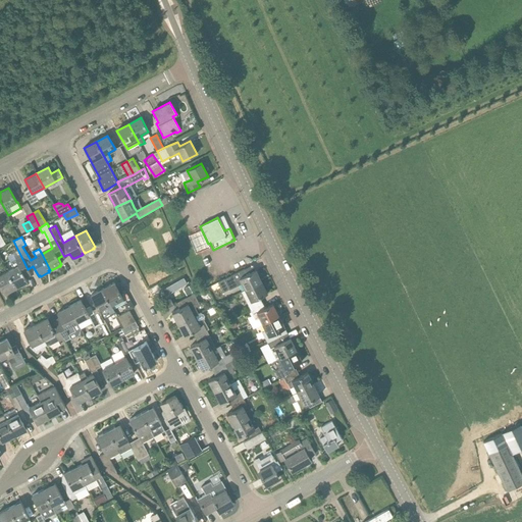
[(31,273),(28,269),(21,257),(10,262),(13,268),(8,271),(16,288),(17,286),(18,288),(25,283),(27,283),(25,282),(28,281),(24,276),(31,273)]
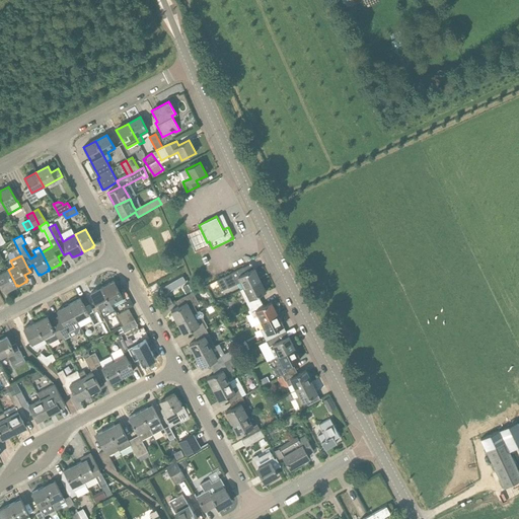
[(240,281),(243,287),(260,280),(253,269),(245,273),(242,268),(231,273),(223,277),(228,287),(240,281)]
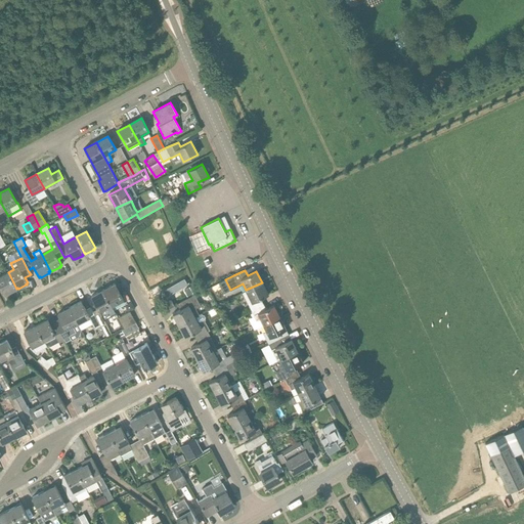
[(14,290),(16,289),(8,272),(0,275),(0,285),(5,295),(6,294),(7,295),(15,291),(14,290)]
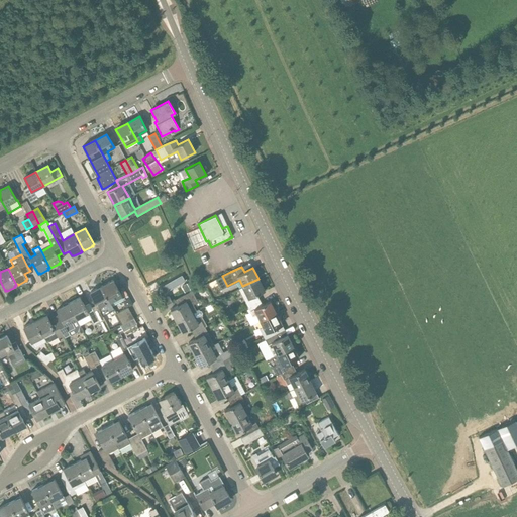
[(182,275),(161,287),(165,293),(185,281),(182,275)]
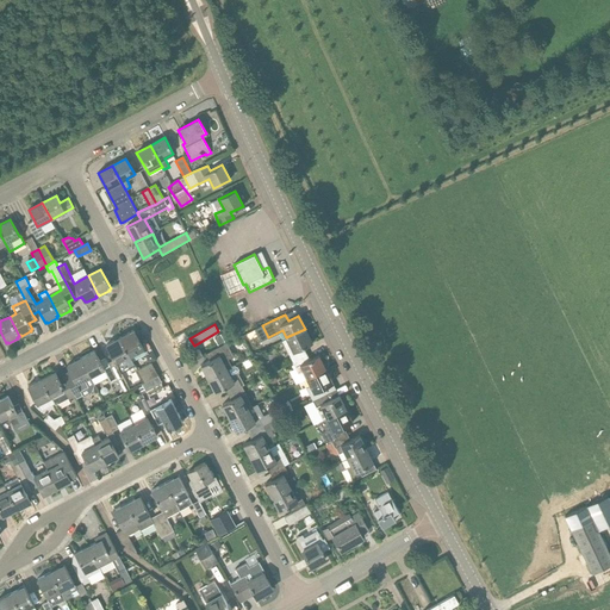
[(286,348),(292,360),(305,354),(303,348),(312,343),(305,329),(286,337),(282,340),(286,348)]
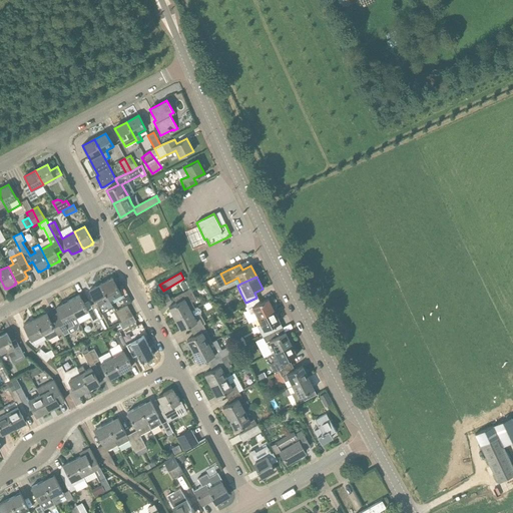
[(100,284),(109,300),(120,294),(112,278),(100,284)]
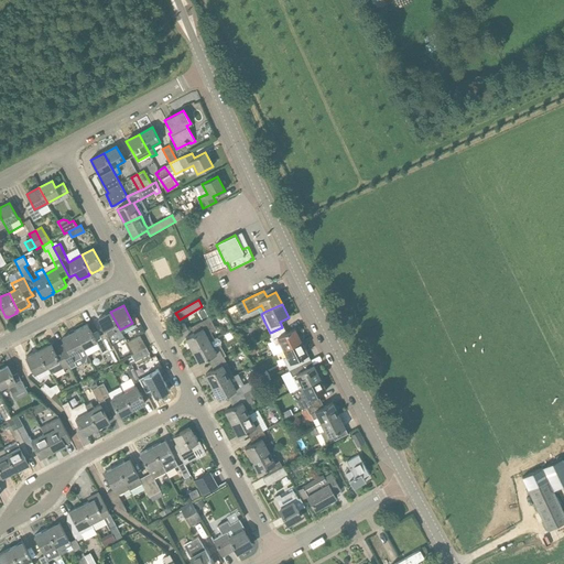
[(98,318),(107,336),(111,344),(125,337),(120,329),(110,312),(98,318)]
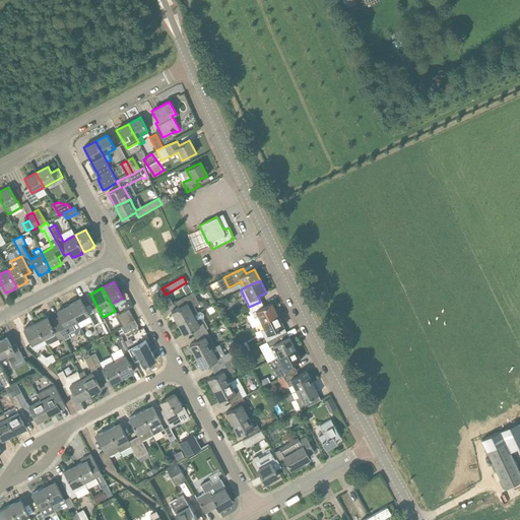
[(178,323),(193,315),(197,313),(193,306),(199,304),(193,293),(188,296),(176,302),(179,307),(171,312),(178,323)]
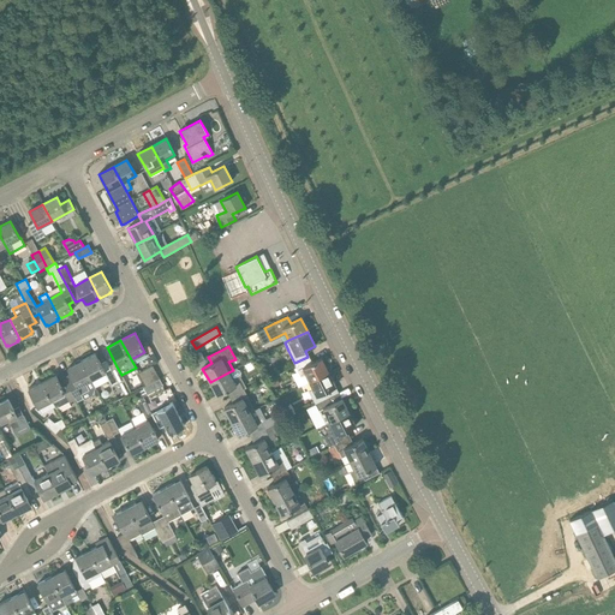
[(195,354),(196,356),(199,362),(204,359),(201,352),(195,354)]
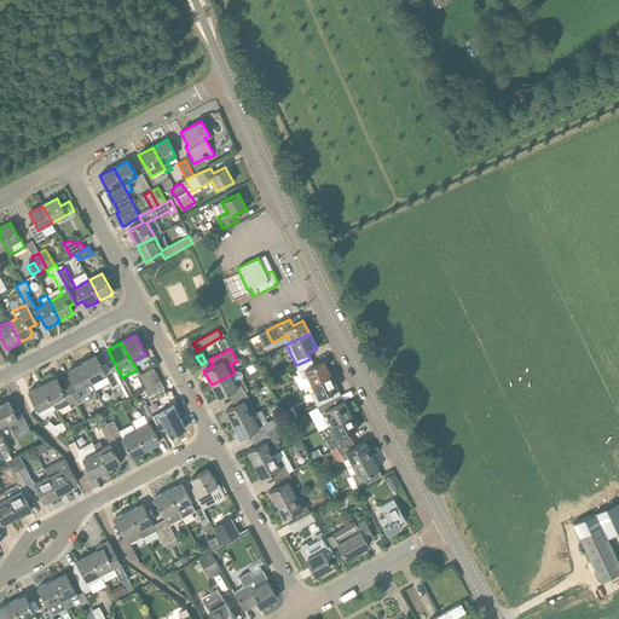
[(92,382),(105,375),(113,388),(119,385),(108,364),(102,366),(96,357),(82,363),(92,382)]
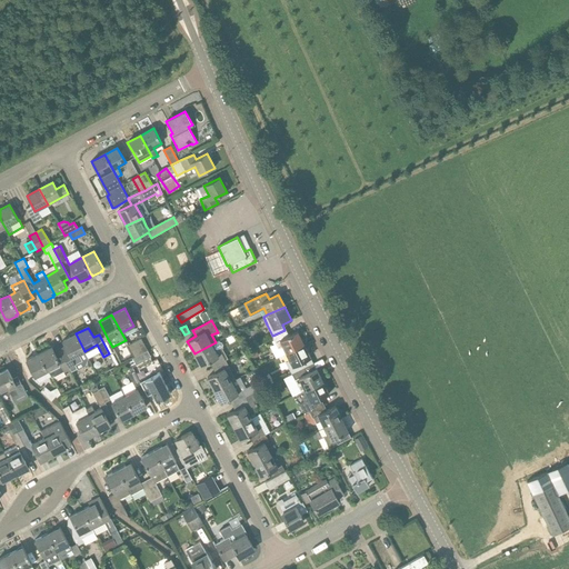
[(288,336),(285,330),(272,336),(278,348),(282,346),(287,352),(303,343),(297,331),(288,336)]
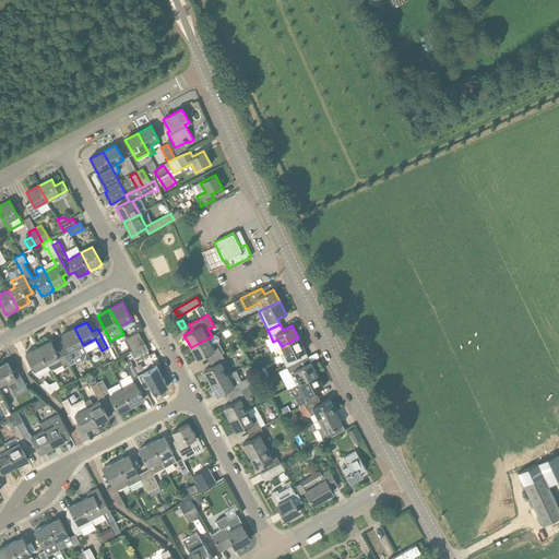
[(59,343),(68,361),(70,365),(75,361),(73,358),(81,354),(78,347),(83,345),(74,328),(61,334),(64,340),(59,343)]
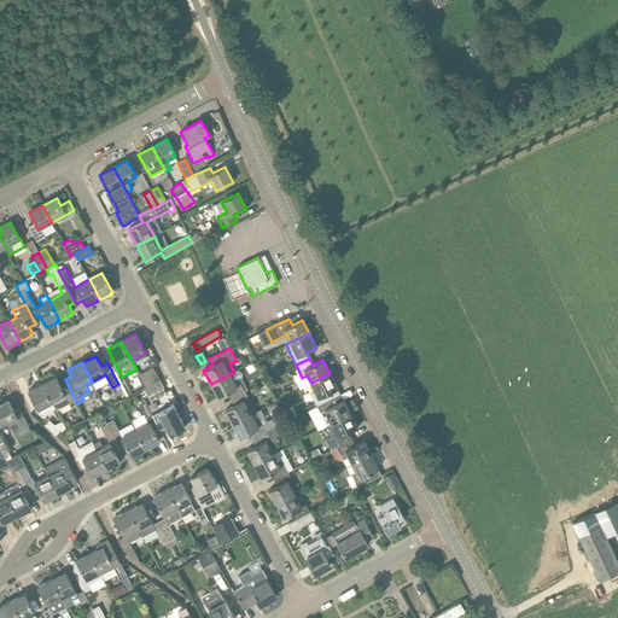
[(139,374),(146,388),(159,380),(153,367),(139,374)]
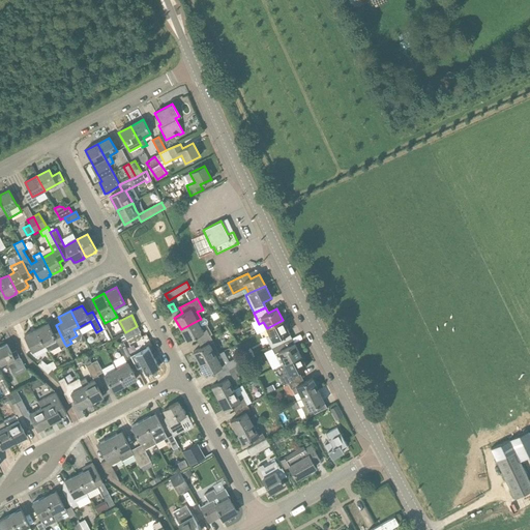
[(197,321),(181,329),(187,341),(195,336),(198,343),(209,335),(207,331),(209,330),(206,325),(207,325),(207,324),(207,322),(206,320),(204,319),(204,318),(201,319),(197,321)]
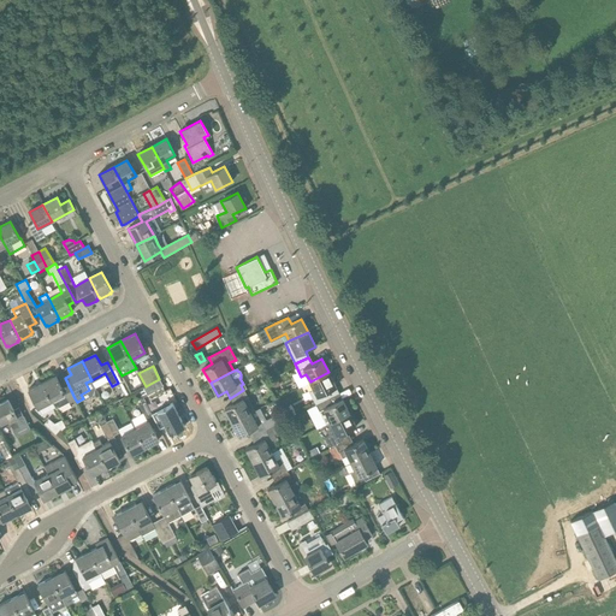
[(309,392),(317,404),(330,398),(326,391),(336,386),(329,372),(311,381),(314,390),(309,392)]
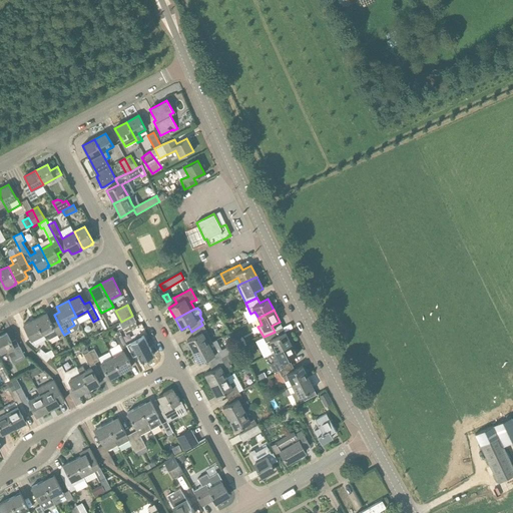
[(48,317),(46,313),(35,319),(44,334),(43,334),(46,341),(57,336),(60,334),(60,333),(62,332),(54,315),(48,317)]
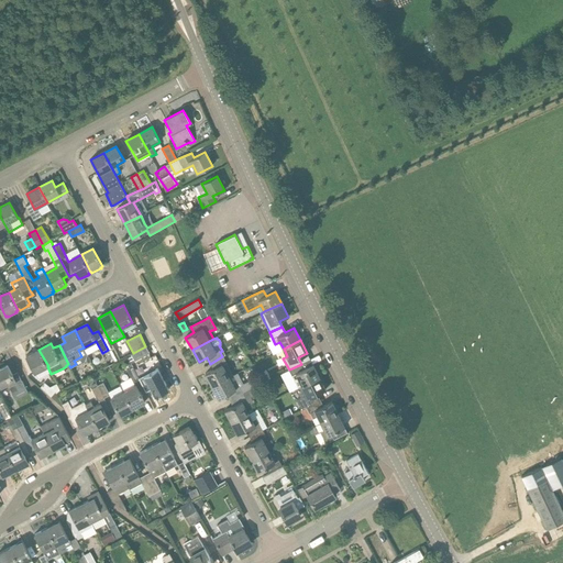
[(145,346),(133,353),(127,356),(131,363),(150,353),(145,346)]
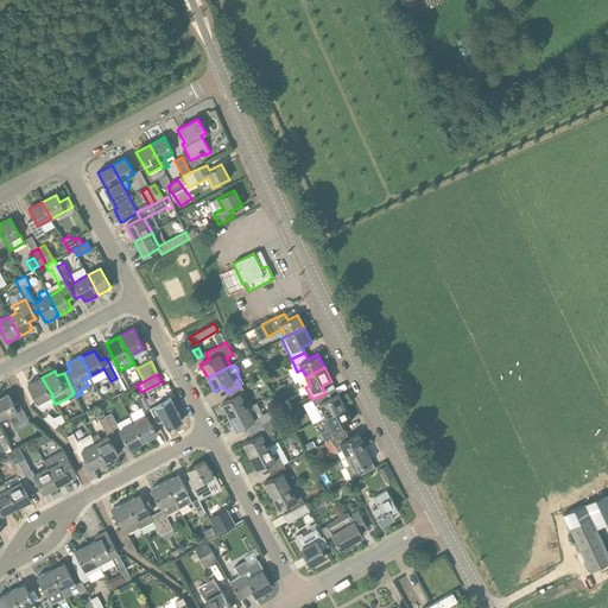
[(267,385),(277,381),(273,374),(264,379),(267,385)]
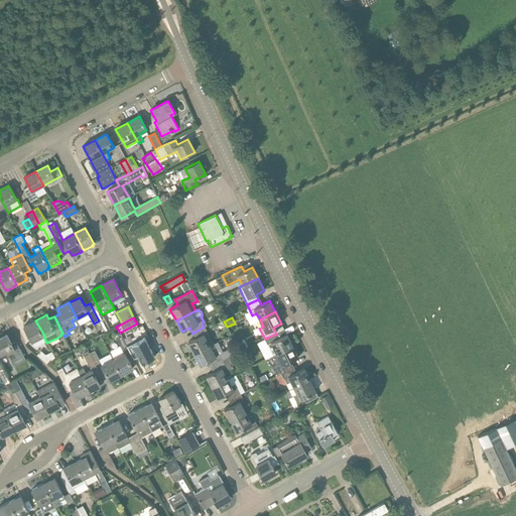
[(105,318),(99,321),(105,333),(110,330),(105,318)]
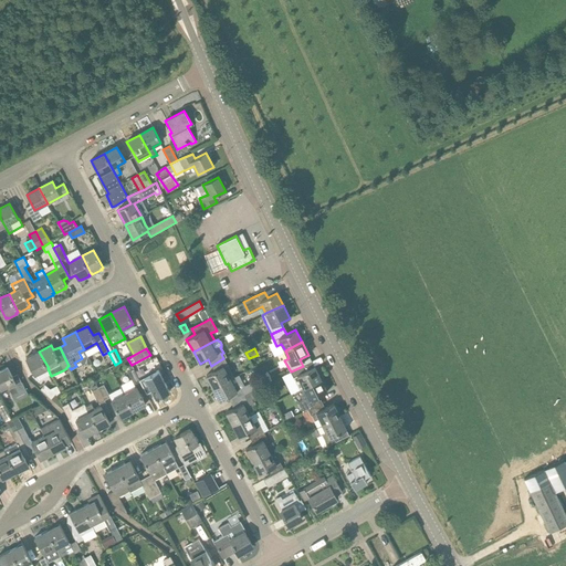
[(34,375),(48,368),(49,368),(39,352),(25,358),(34,375)]
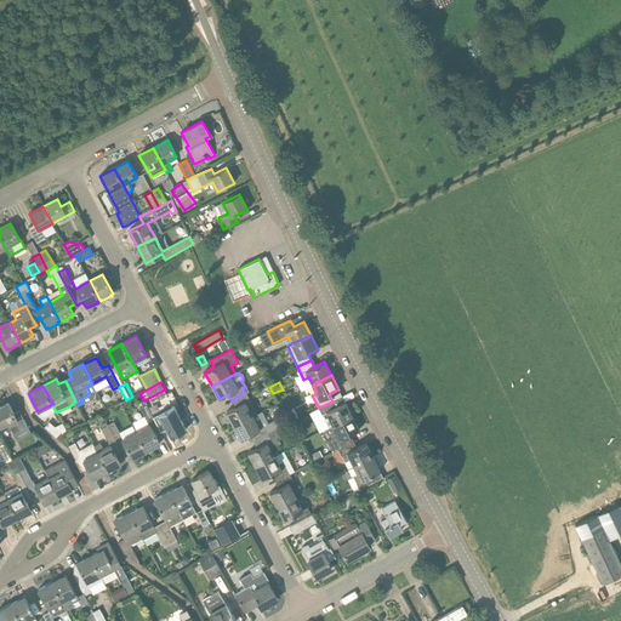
[(226,412),(233,426),(252,416),(256,414),(252,406),(245,393),(232,402),(235,408),(226,412)]
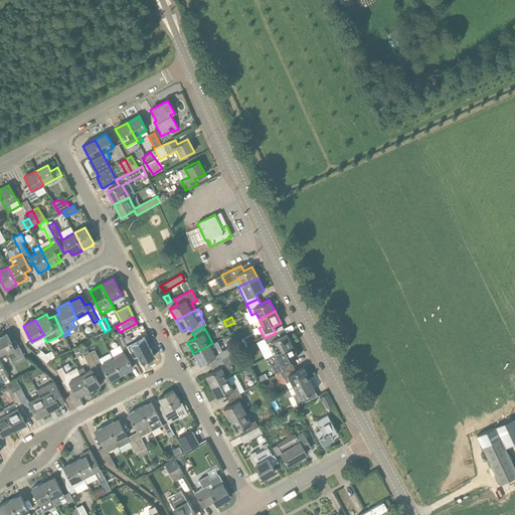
[(273,355),(277,353),(292,345),(286,334),(278,338),(276,333),(265,338),(270,348),(273,355)]
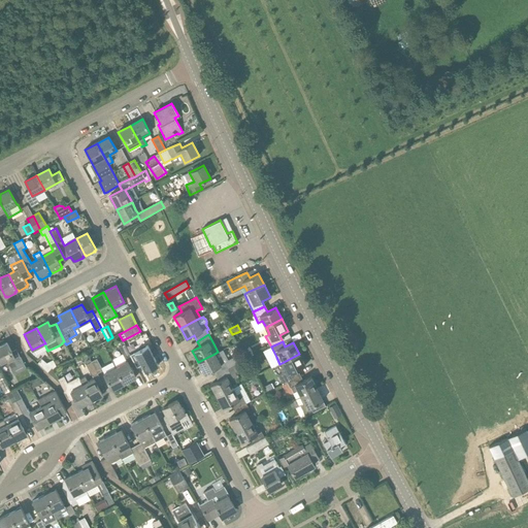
[(7,362),(10,369),(13,374),(26,368),(21,358),(15,360),(6,342),(0,345),(0,362),(0,363),(6,360),(7,362)]
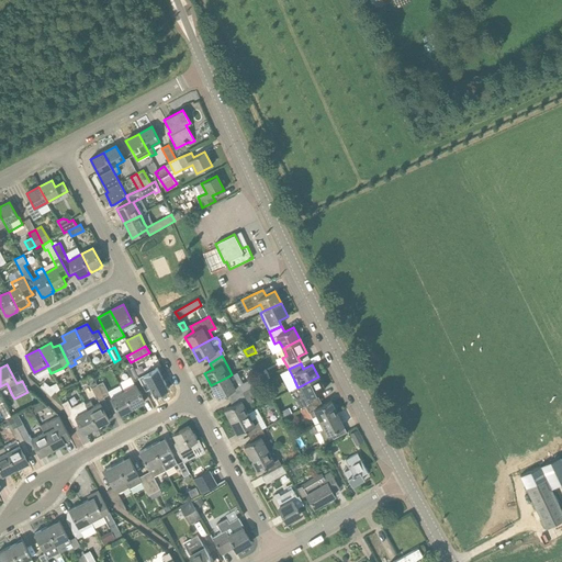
[(133,366),(126,369),(131,378),(133,382),(134,382),(139,379),(133,366)]
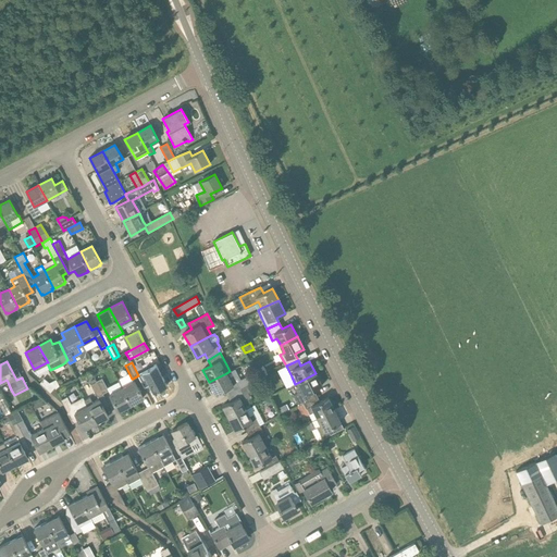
[(166,386),(159,371),(156,364),(143,372),(146,379),(145,379),(153,393),(166,386)]
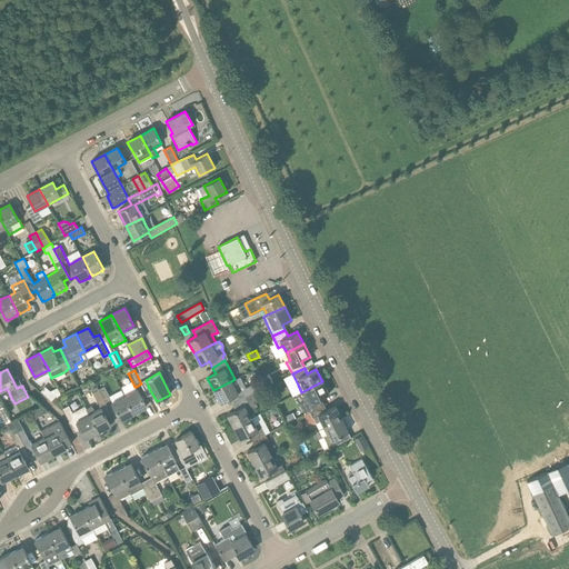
[(229,398),(232,405),(245,398),(245,397),(242,393),(239,387),(236,388),(231,381),(213,390),(220,403),(229,398)]
